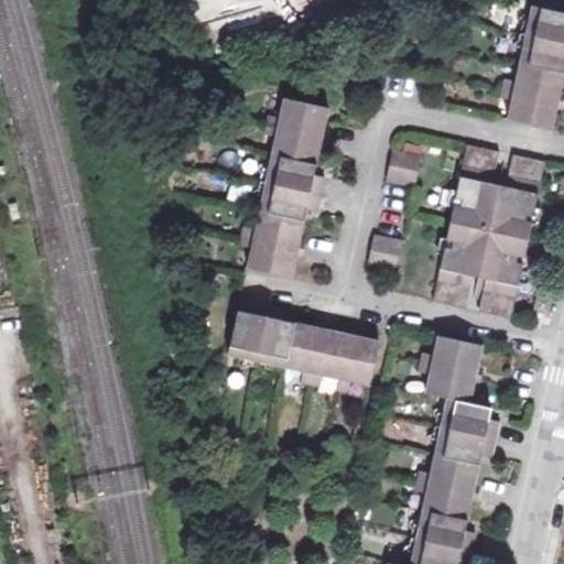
[(563,14),(532,8),(516,83),(503,79),(500,99),(511,101),(508,120),(552,130),(563,75),(563,14)]
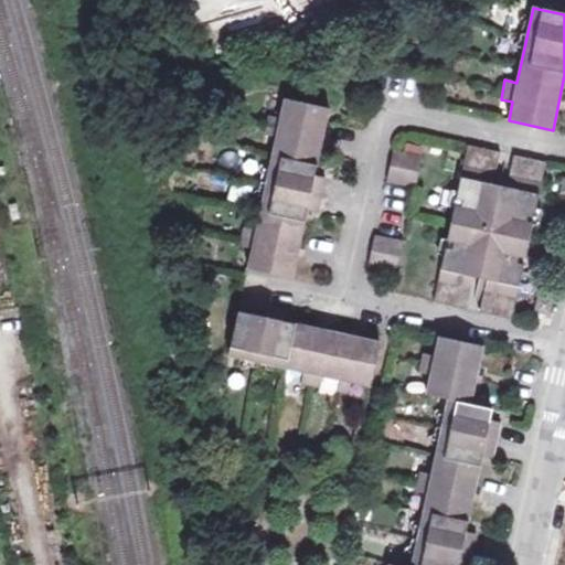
[(253,248),(248,269),(294,279),(308,211),(319,213),(327,178),(316,174),(331,108),(286,98),(281,118),(270,116),(266,134),(278,136),(257,231),(245,228),(242,246),(253,248)]
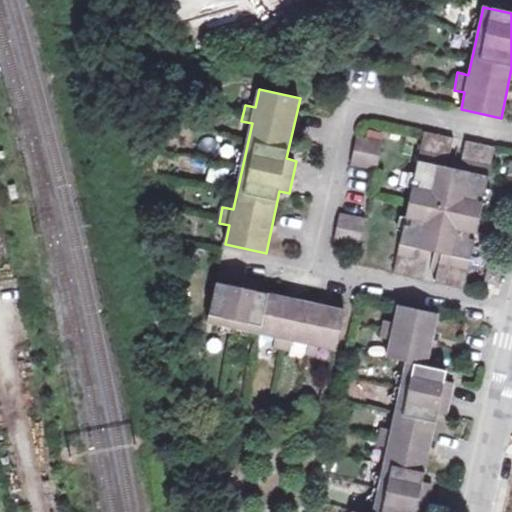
[(406,224),(395,273),(423,279),(430,252),(443,255),(437,282),(466,288),(476,239),(469,238),(471,232),(477,233),(484,203),(477,202),(478,196),(485,198),(495,148),(467,141),(460,170),(449,168),(454,138),(425,132),(415,182),(422,183),(420,190),(413,188),(407,218),(414,220),(413,226),(406,224)]
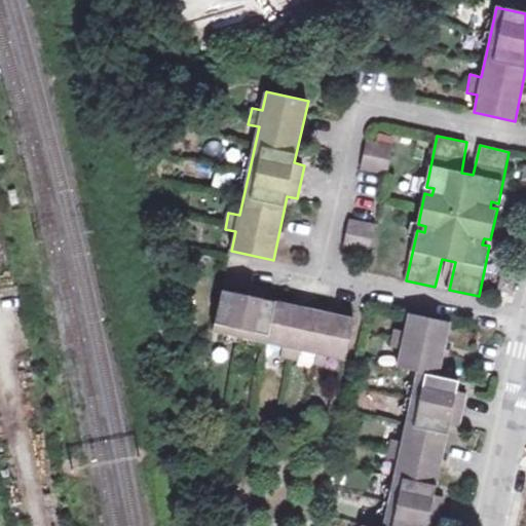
[(368,140),(362,167),(388,175),(396,145),(368,140)]
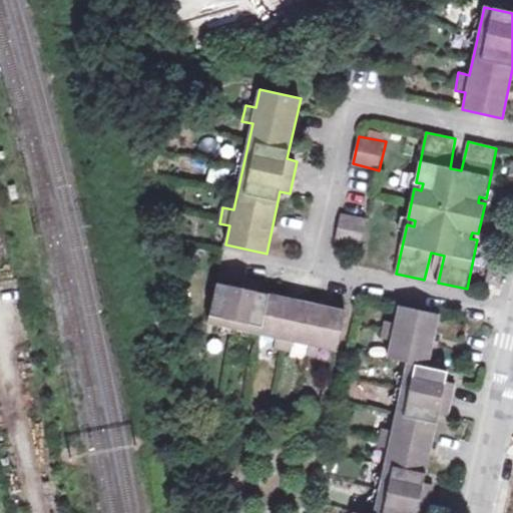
[(342,214),(336,242),(362,247),(369,220),(342,214)]
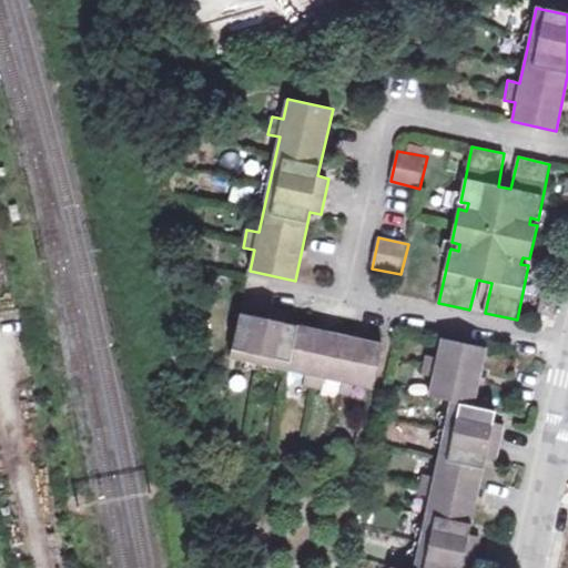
[(544,297),(540,312),(554,315),(558,301),(544,297)]
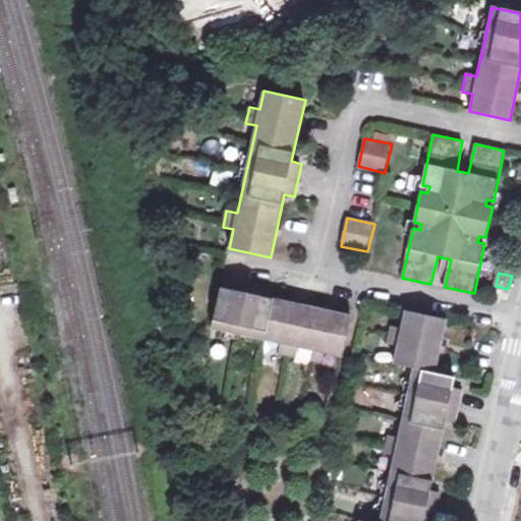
[(221,288),(213,328),(282,344),(279,355),(296,358),(299,348),(315,352),(313,362),(322,364),(325,354),(343,358),(352,317),(265,297),(267,289),(235,281),(233,291),(221,288)]
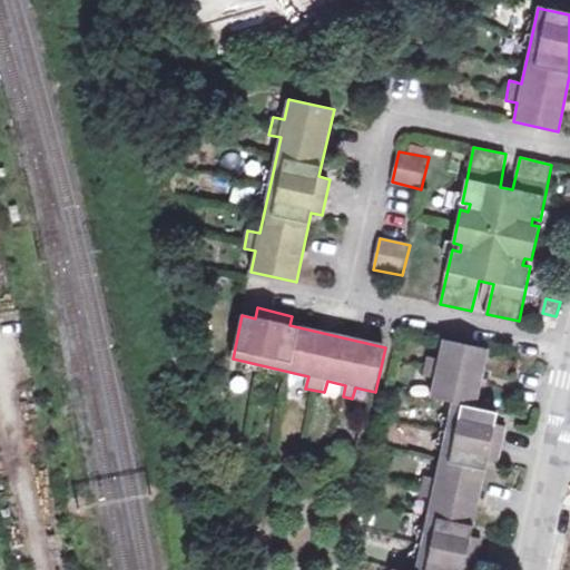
[(474,569),(482,540),(471,537),(488,459),(499,461),(507,428),(495,423),(498,412),(475,406),(488,351),(444,341),(440,359),(429,357),(425,375),(436,379),(432,396),(453,402),(436,479),(425,477),(421,494),(433,498),(416,569),(396,569),(394,569),(393,569),(474,569)]
